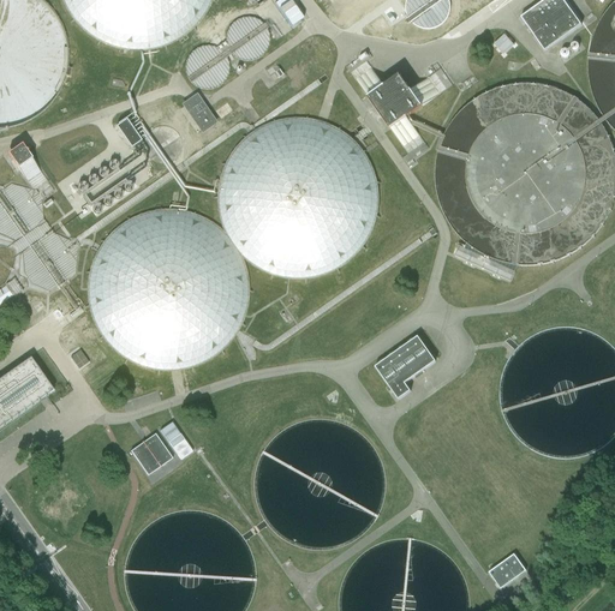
[(65,63),(66,55),(65,48),(65,42),(63,35),(60,28),(57,21),(54,16),(51,10),(45,5),(41,0),(0,0),(0,126),(5,126),(11,125),(19,123),(23,120),(30,117),(35,114),(41,109),(46,105),(54,95),(58,88),(60,82),(63,76),(65,69),(65,63)]
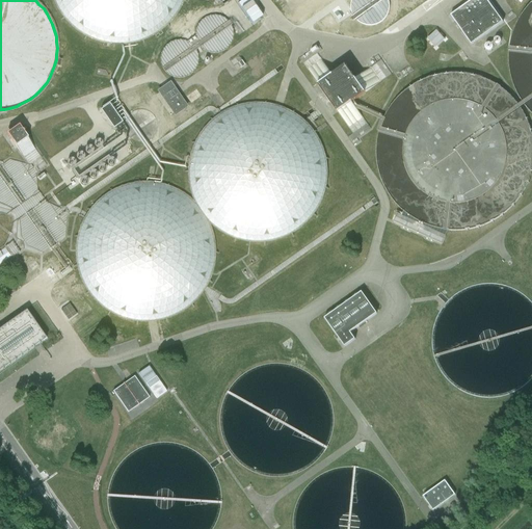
[(57,0),(59,4),(62,10),(67,17),(72,22),(77,26),(83,30),(89,33),(95,35),(102,38),(107,40),(111,40),(118,41),(126,40),(130,40),(135,38),(142,35),(148,33),(154,30),(160,26),(165,22),(170,17),(175,10),(178,4),(180,0),(57,0)]
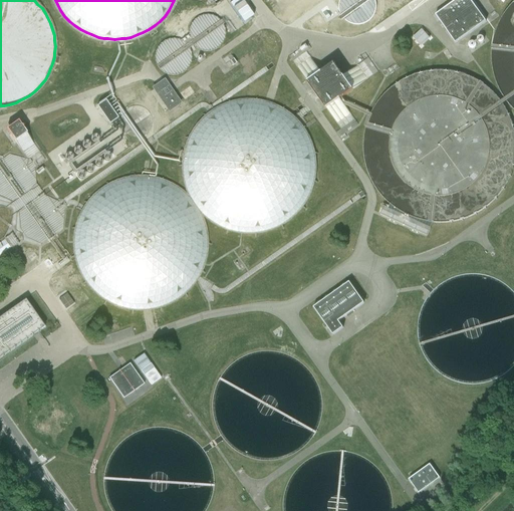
[(456,0),(437,14),(456,40),(486,18),(472,0),(456,0)]
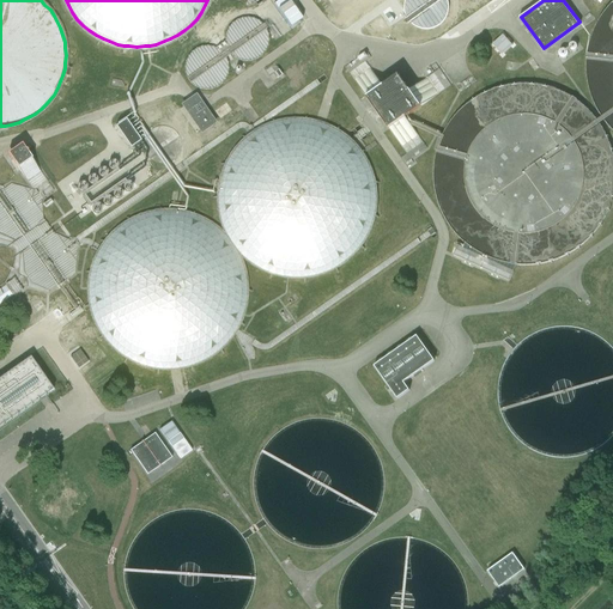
[(228,66),(262,50),(268,32),(262,19),(244,13),(228,22),(223,38),(210,44),(204,42),(187,50),(182,68),(187,80),(208,86),(224,79),(228,66)]
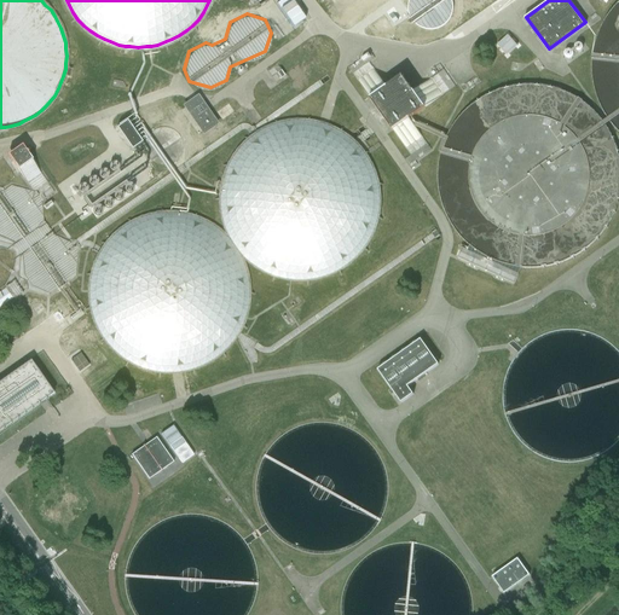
[(370,50),(348,64),(370,96),(393,128),(393,127),(412,155),(406,158),(411,164),(433,149),(416,125),(411,119),(410,116),(424,105),(455,83),(439,62),(433,65),(438,71),(412,88),(401,73),(387,83),(369,59),(374,56),(370,50)]
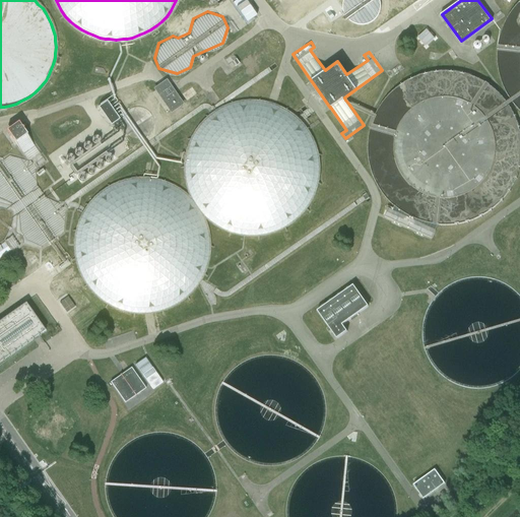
[(233,53),(229,55),(233,59),(236,64),(239,62),(236,57),(233,53)]
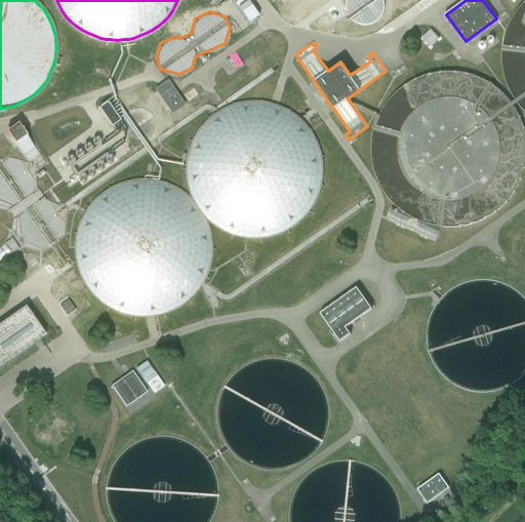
[(172,109),(182,103),(167,81),(158,88),(172,109)]
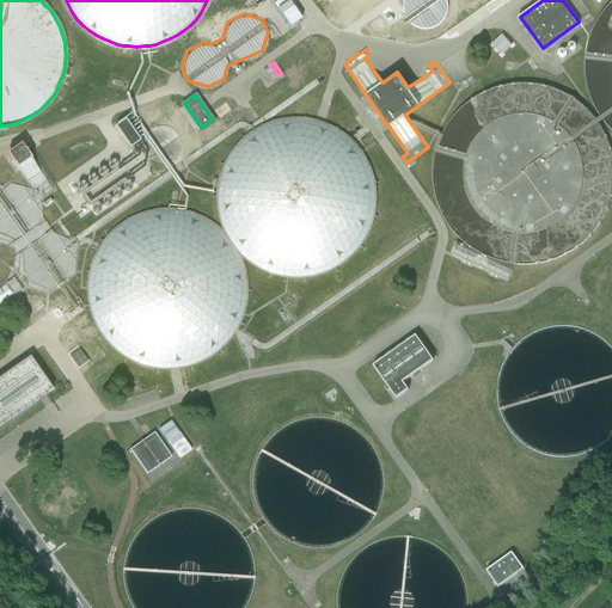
[(140,137),(138,133),(126,116),(116,123),(130,145),(140,137)]
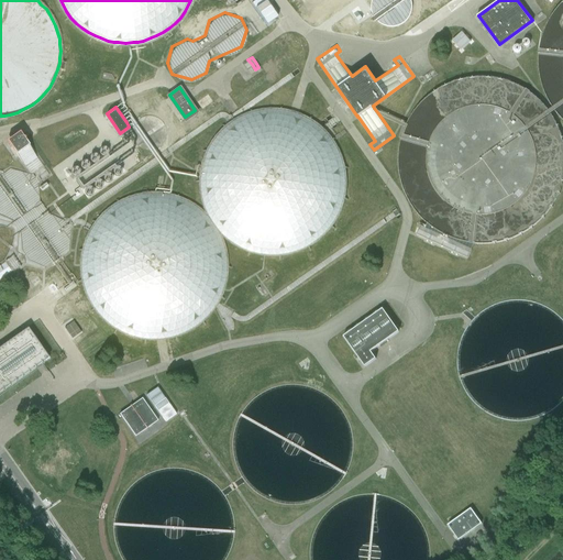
[(345,188),(345,182),(345,175),(344,167),(342,161),(340,154),(337,147),(333,141),(329,134),(324,130),(319,125),(312,121),(307,117),(299,113),(293,111),(286,109),(277,108),(273,108),(267,108),(258,109),(252,111),(244,113),(238,117),(230,121),(225,125),(220,130),(214,136),(210,142),(206,150),(203,155),(201,163),(200,168),(199,174),(199,183),(199,189),(201,198),(202,205),(206,212),(208,217),(212,224),(218,231),(222,235),(228,240),(233,243),(241,248),(247,251),(251,251),(260,253),(268,255),(275,255),(282,254),(288,253),(295,251),(302,248),(307,245),(313,241),(319,238),(324,232),(329,227),(333,221),(338,215),(340,208),(342,201),(344,196),(345,188)]
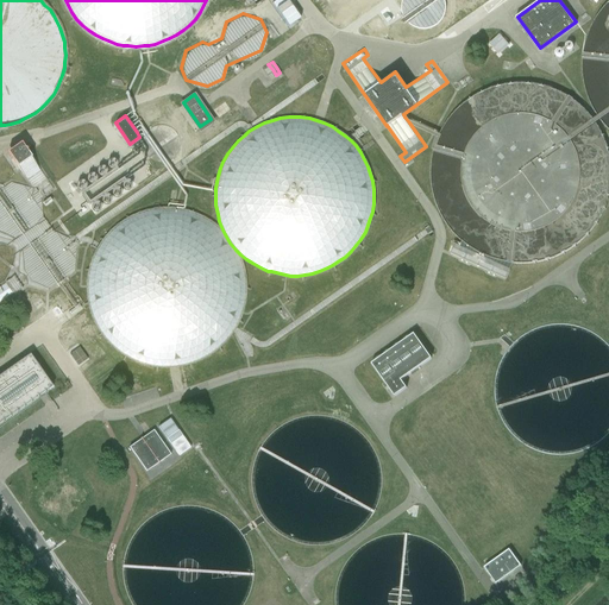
[(92,119),(36,157),(48,175),(105,138),(92,119)]
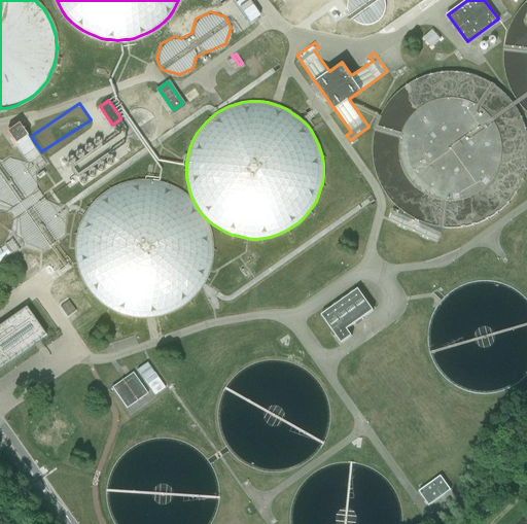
[(7,131),(15,144),(16,143),(27,159),(31,160),(40,153),(20,124),(19,123),(7,131)]
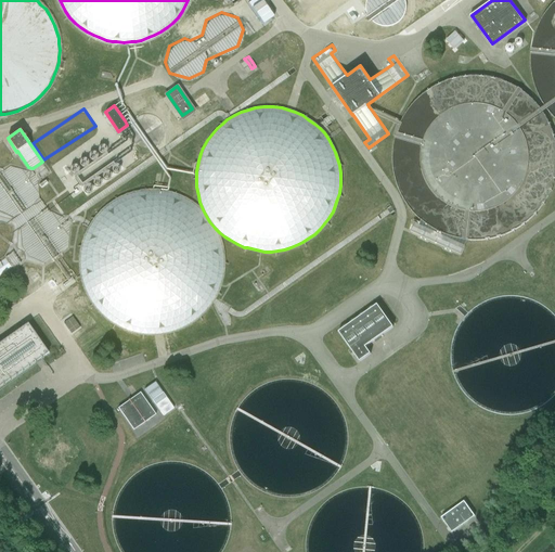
[(103,140),(65,165),(73,175),(110,150),(103,140)]
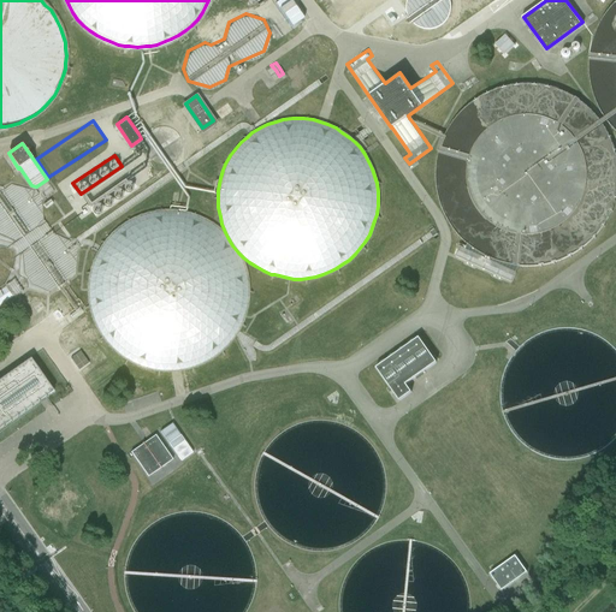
[(247,298),(247,291),(247,284),(246,277),(243,268),(241,260),(237,253),(232,245),(226,238),(221,233),(217,229),(209,224),(201,219),(194,217),(188,214),(182,213),(172,212),(165,212),(158,213),(147,214),(141,217),(134,219),(128,223),(122,226),(114,232),(110,237),(104,243),(100,249),(96,255),(94,261),(90,271),(89,278),(88,286),(88,293),(88,299),(90,309),(92,316),(94,324),(98,328),(101,336),(107,344),(112,349),(118,354),(125,358),(132,363),(137,364),(146,368),(152,369),(161,370),(167,370),(172,370),(183,369),(189,368),(197,364),(205,361),(212,357),(218,352),(225,346),(229,343),(234,336),(237,330),(241,321),(243,314),(246,307),(247,298)]
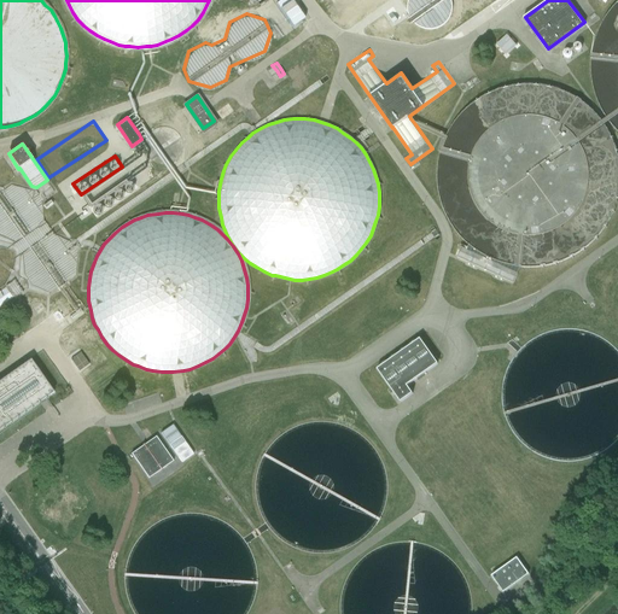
[(420,335),(377,367),(394,391),(400,399),(413,391),(407,382),(438,361),(437,360),(420,335)]
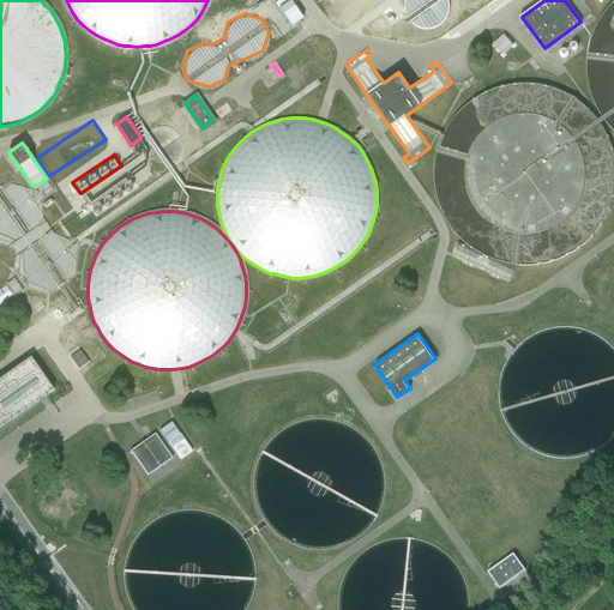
[(0,423),(53,387),(30,355),(0,376),(0,375),(0,423)]
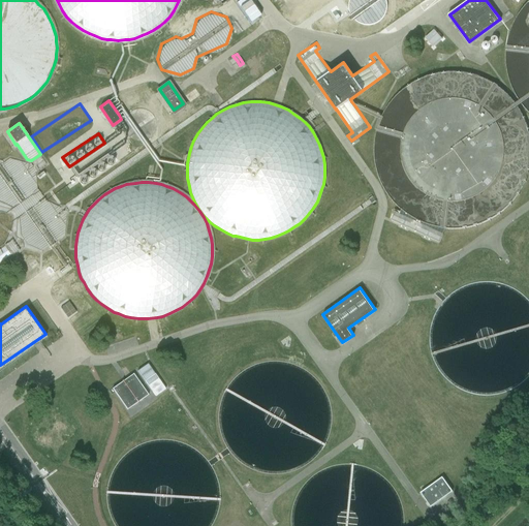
[(148,362),(137,368),(155,394),(165,387),(148,362)]
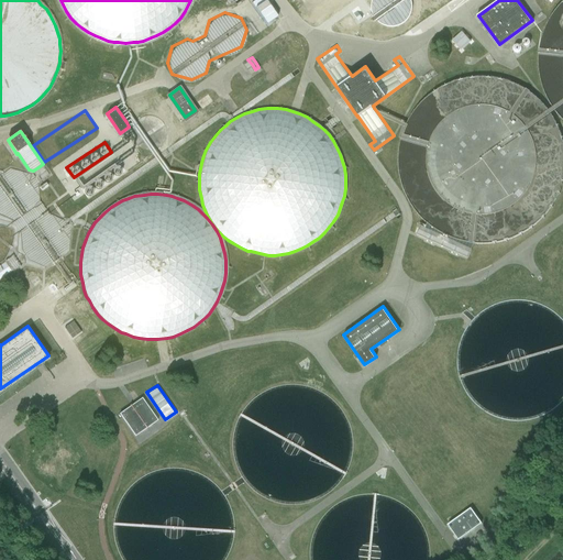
[(371,407),(381,397),(376,393),(366,402),(371,407)]
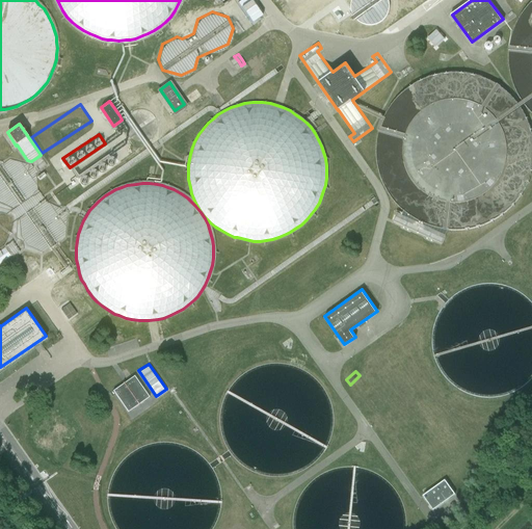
[(128,410),(149,395),(134,373),(112,389),(128,410)]
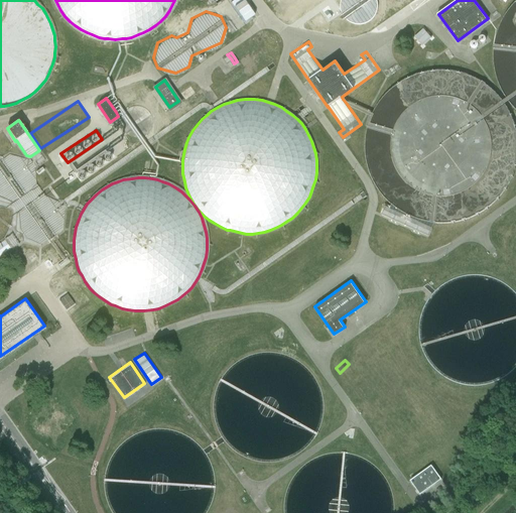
[(431,463),(410,479),(412,482),(413,484),(416,487),(419,491),(419,492),(428,487),(430,485),(435,481),(439,478),(440,478),(441,477),(431,463)]
